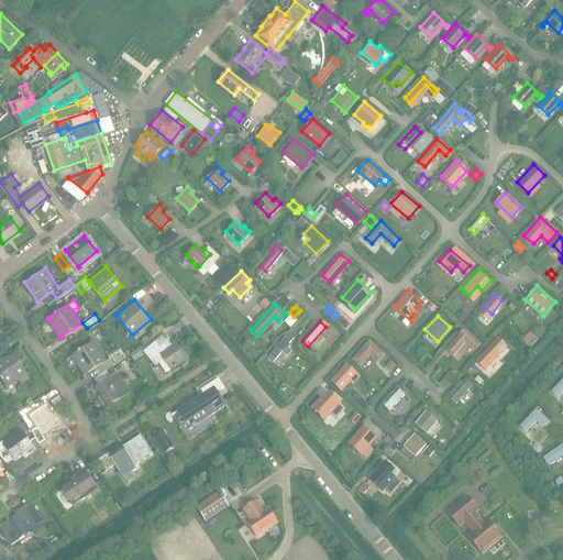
[(482,341),(464,326),(457,333),(446,347),(453,353),(465,339),(475,349),(482,341)]
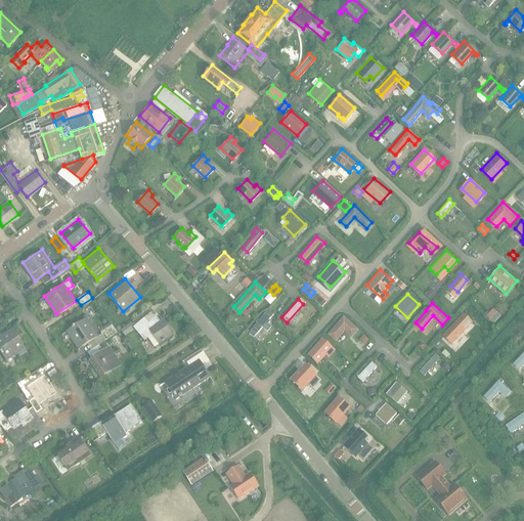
[(257,321),(249,331),(254,336),(262,326),(267,330),(271,324),(268,321),(270,319),(268,318),(270,316),(270,315),(273,312),(268,307),(259,318),(258,317),(255,320),(257,321)]
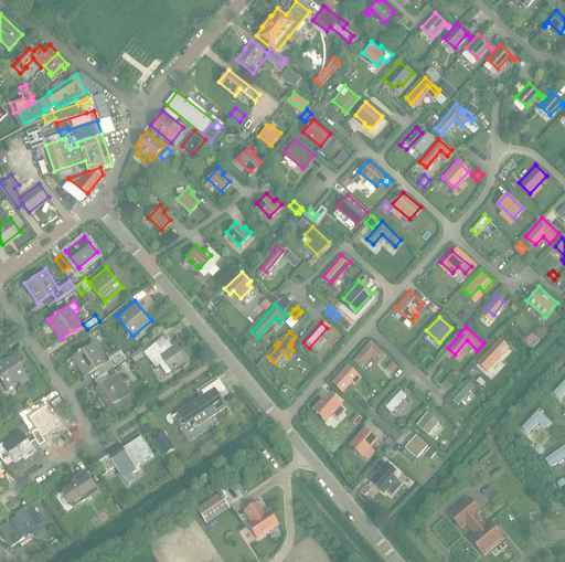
[(539,338),(532,331),(526,338),(533,343),(539,338)]
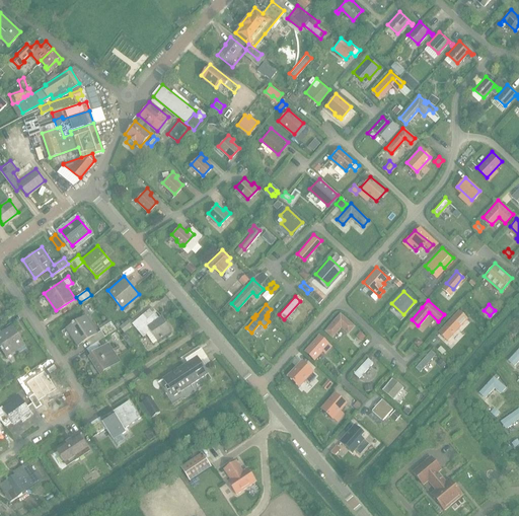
[(458,309),(439,330),(446,339),(466,317),(458,309)]
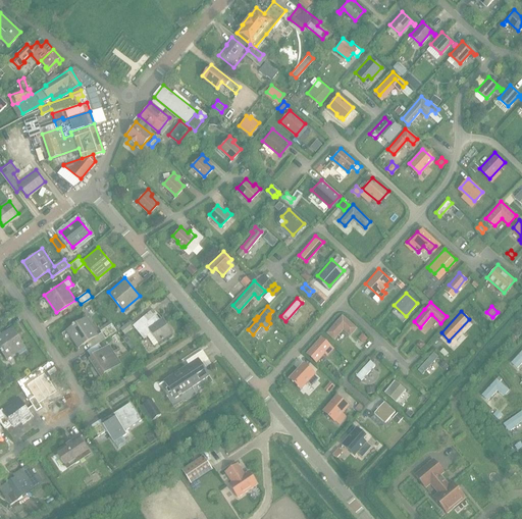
[(163,320),(162,321),(156,313),(148,319),(144,315),(133,324),(144,338),(147,334),(153,344),(158,341),(158,342),(171,332),(163,320)]
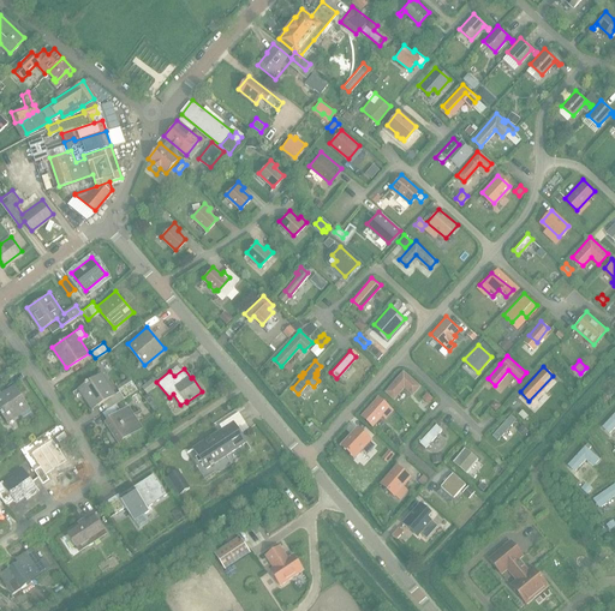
[(402,369),(384,390),(394,399),(404,387),(412,394),(421,384),(402,369)]
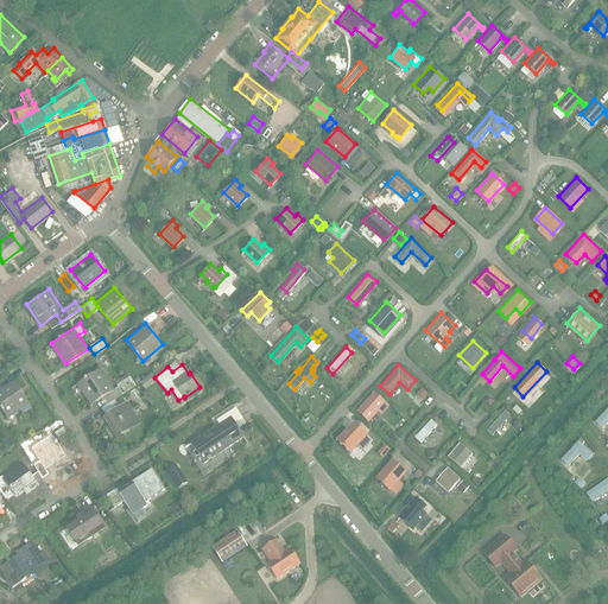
[(77,382),(92,404),(114,388),(100,367),(77,382)]
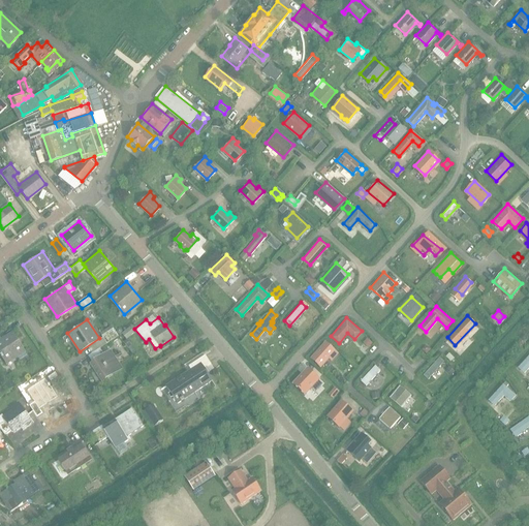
[(114,328),(113,329),(110,323),(99,331),(106,341),(118,334),(114,328)]
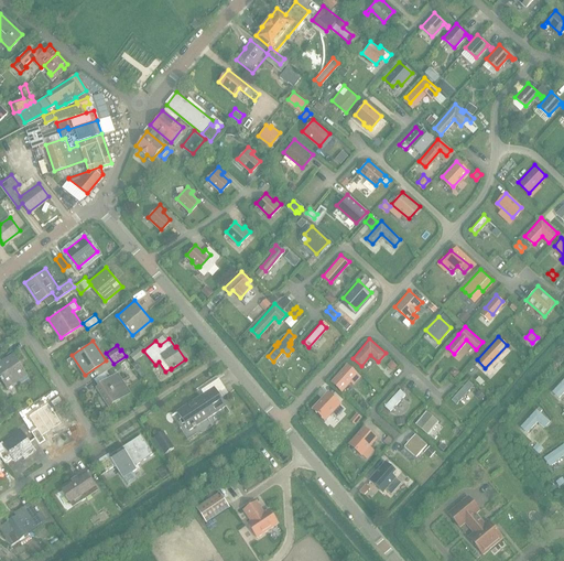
[(0,359),(0,375),(7,386),(26,374),(12,352),(0,359)]
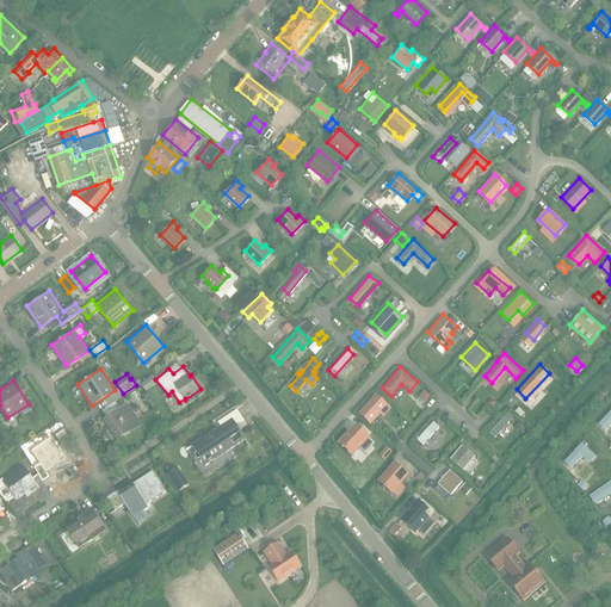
[(376,394),(360,412),(370,420),(386,403),(376,394)]
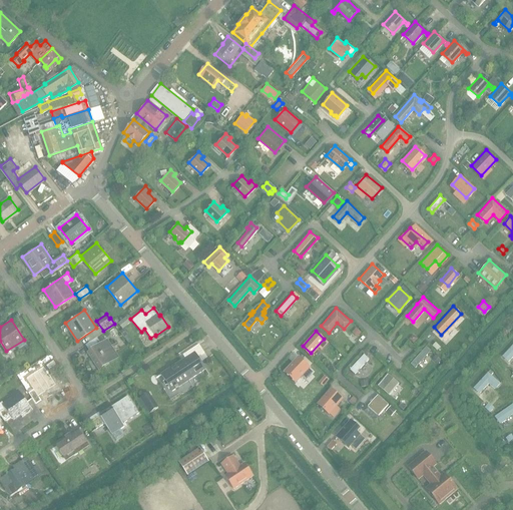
[(106,339),(101,343),(96,336),(85,343),(100,367),(117,356),(106,339)]
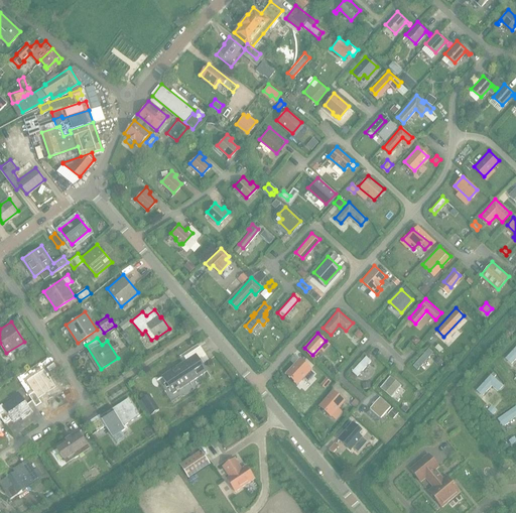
[(162,374),(173,391),(207,369),(200,357),(206,353),(201,345),(183,355),(186,359),(162,374)]
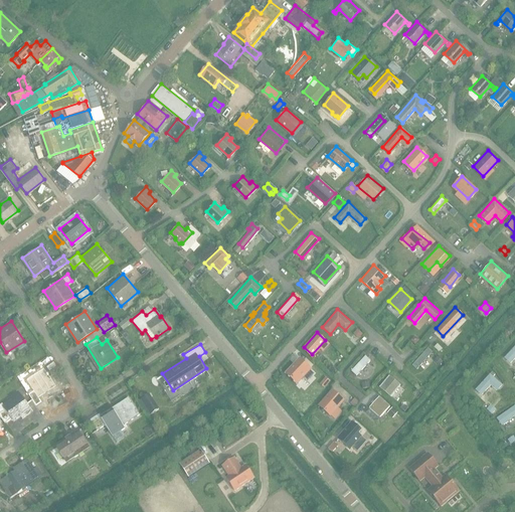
[(427,345),(411,363),(416,367),(432,349),(427,345)]
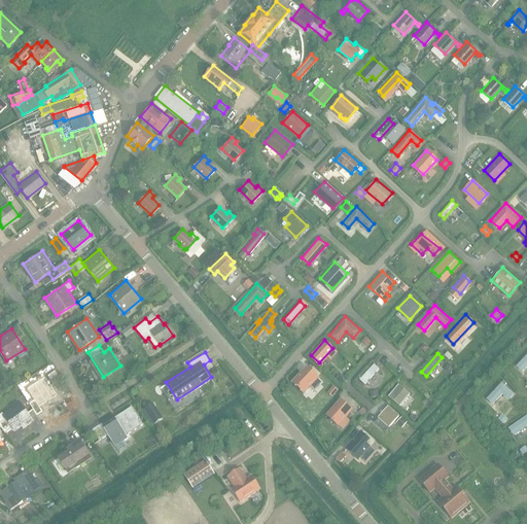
[(374,361),(359,378),(364,382),(379,367),(374,361)]
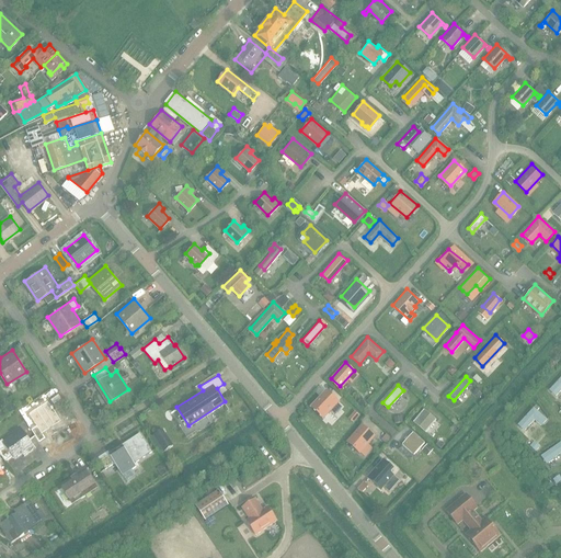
[(325,388),(311,405),(323,416),(338,400),(325,388)]
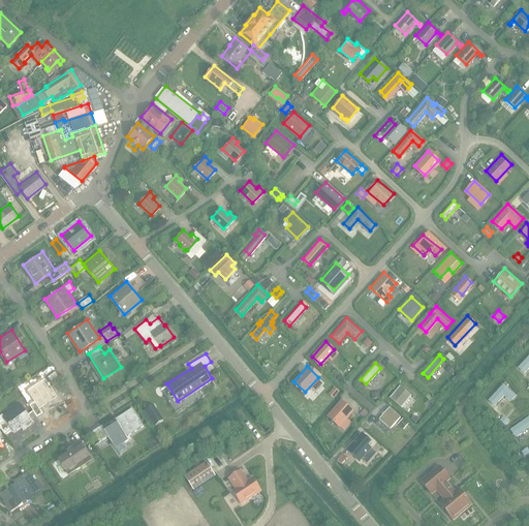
[(450,372),(457,378),(460,374),(454,369),(450,372)]
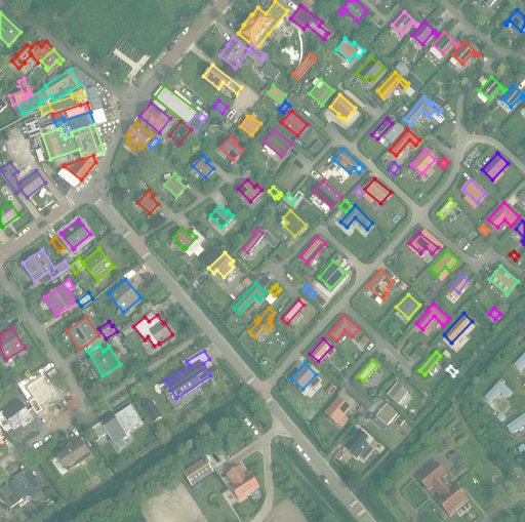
[(30,401),(38,413),(43,409),(41,405),(59,394),(46,373),(29,385),(36,397),(30,401)]
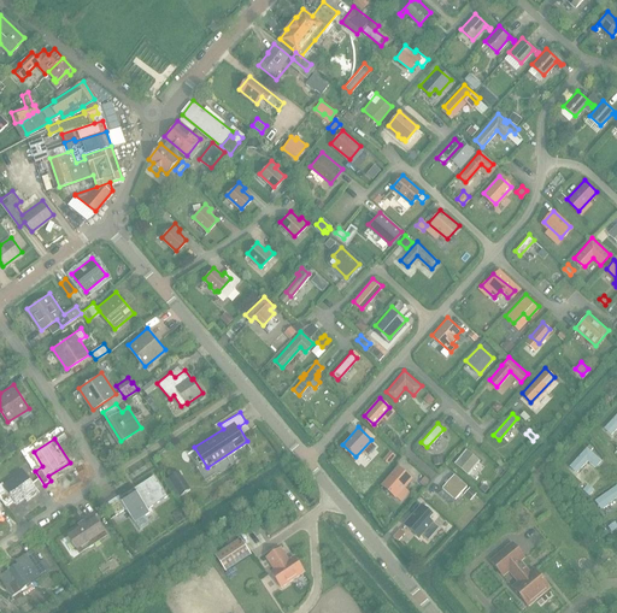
[(397,452),(391,448),(385,454),(388,460),(397,452)]
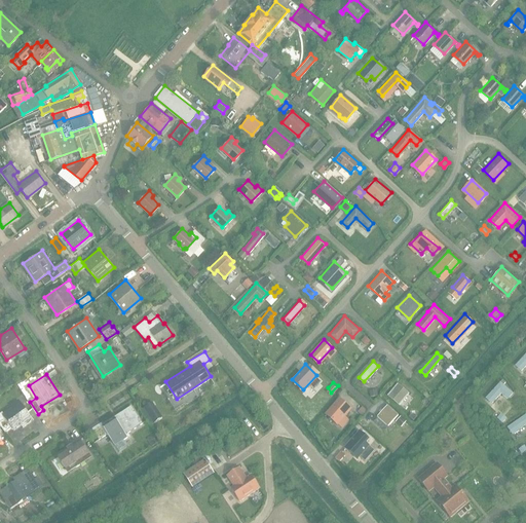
[(395,385),(387,394),(406,410),(413,403),(408,399),(411,396),(405,390),(403,394),(395,385)]
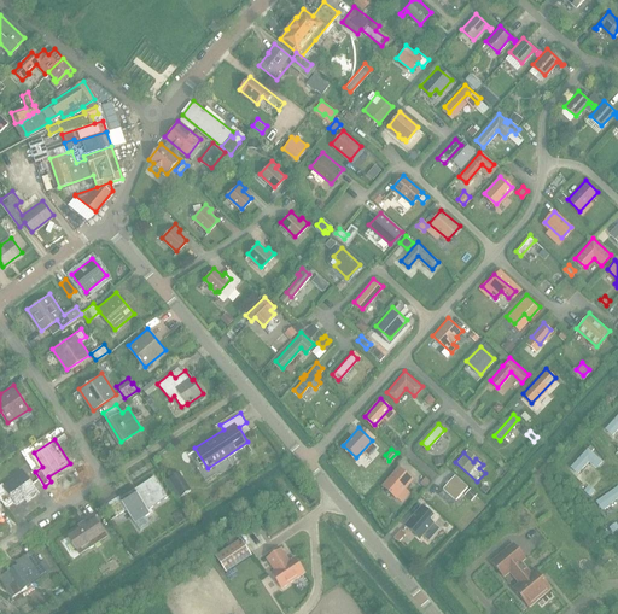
[(398,466),(382,484),(396,496),(412,478),(398,466)]
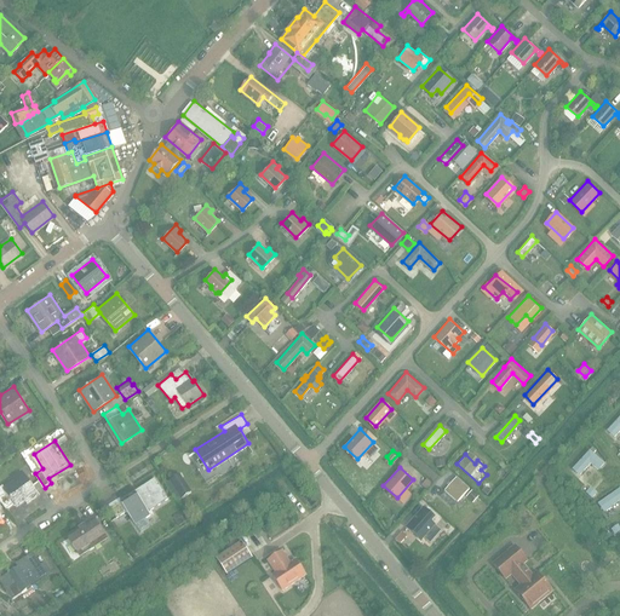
[(30,499),(38,493),(21,470),(12,476),(15,479),(5,487),(3,483),(0,484),(0,499),(6,507),(15,501),(17,504),(29,495),(30,499)]
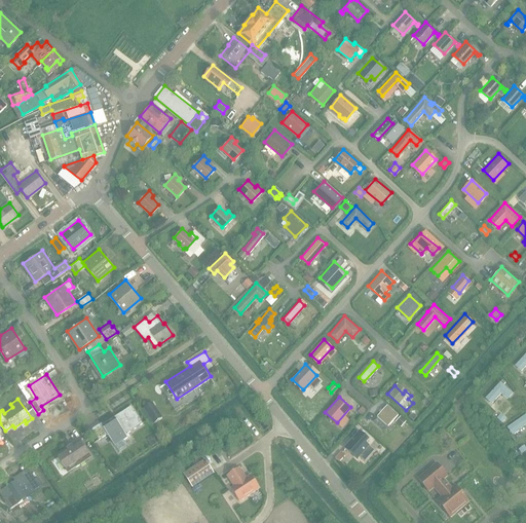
[(398,413),(387,403),(377,414),(387,424),(398,413)]
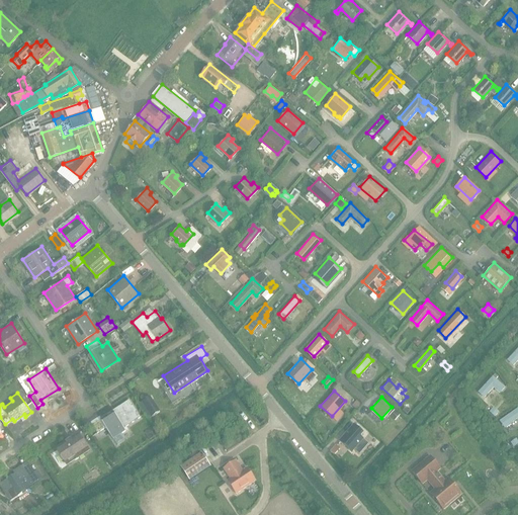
[(125,429),(124,426),(141,415),(128,398),(100,417),(99,415),(91,421),(97,430),(106,425),(114,437),(125,429)]
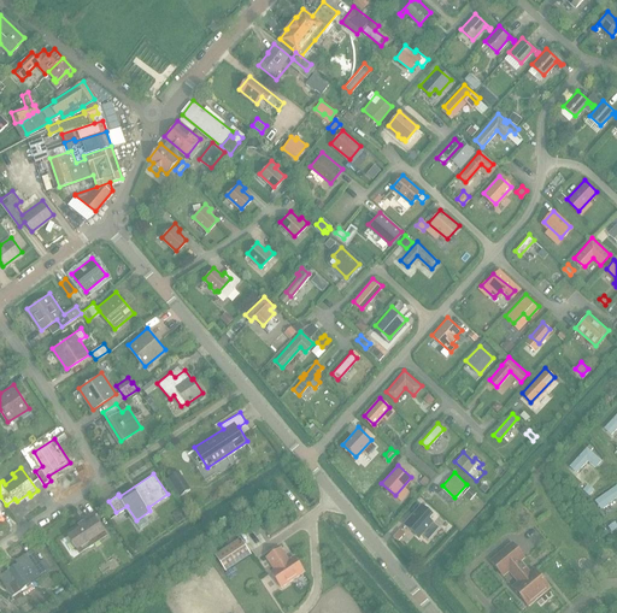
[(421,502),(403,523),(410,529),(413,525),(422,532),(433,519),(429,517),(433,512),(421,502)]
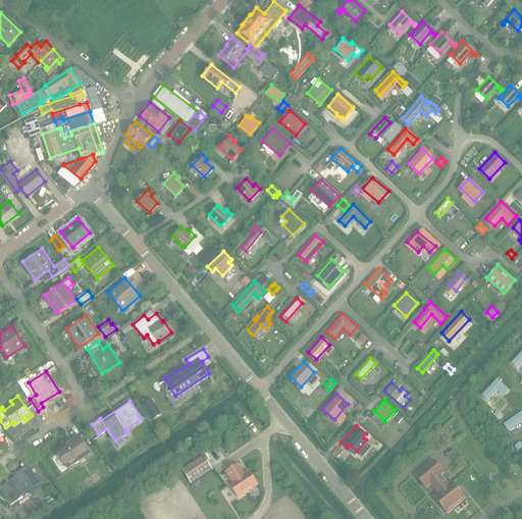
[(56,450),(67,466),(90,452),(79,435),(56,450)]
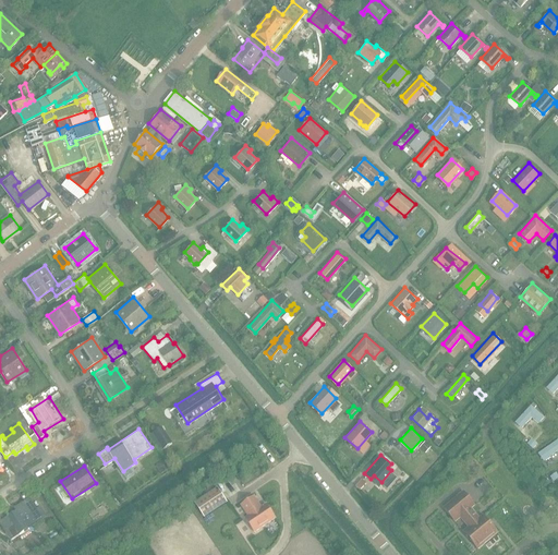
[(360,489),(366,481),(362,477),(355,484),(360,489)]
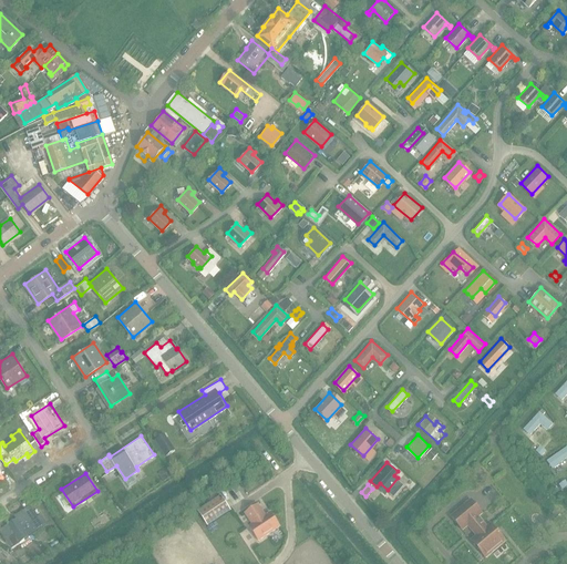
[(220,493),(197,509),(207,523),(230,508),(220,493)]
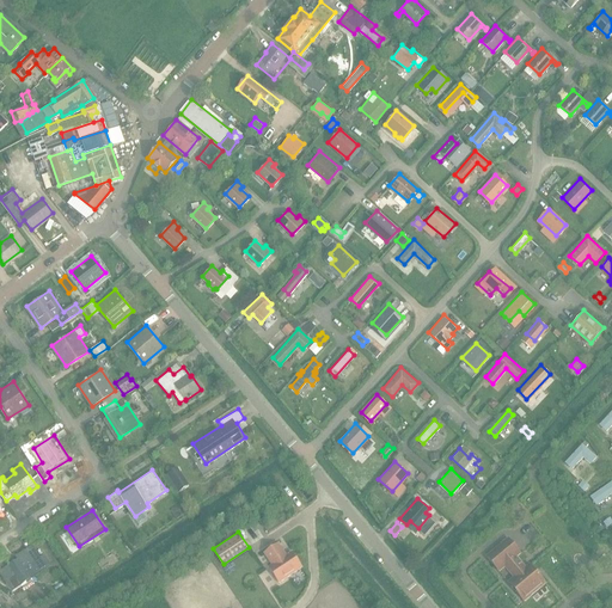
[(533,565),(527,570),(514,556),(520,551),(507,535),(485,553),(499,569),(502,565),(515,581),(510,583),(524,599),(545,581),(533,565)]
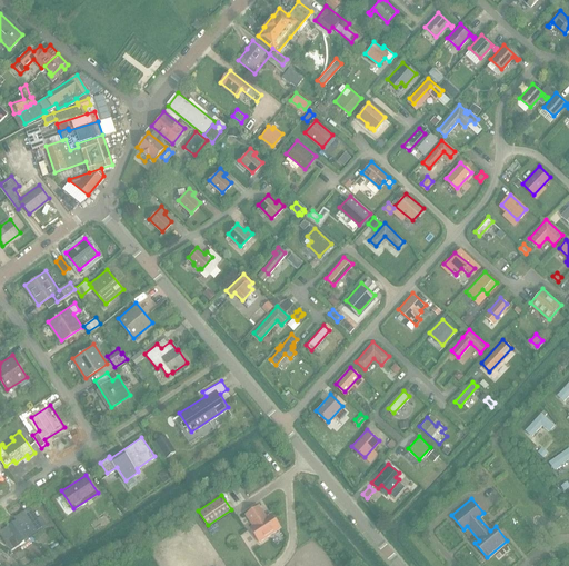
[(258,504),(245,513),(252,524),(249,526),(259,540),(280,526),(271,512),(266,515),(258,504)]
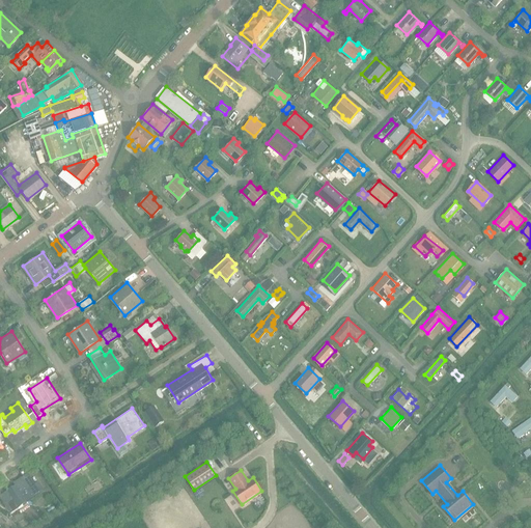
[(7,489),(0,493),(0,497),(4,503),(12,498),(19,506),(27,501),(27,500),(44,488),(38,480),(37,479),(34,481),(32,479),(27,471),(16,479),(18,481),(7,489)]
